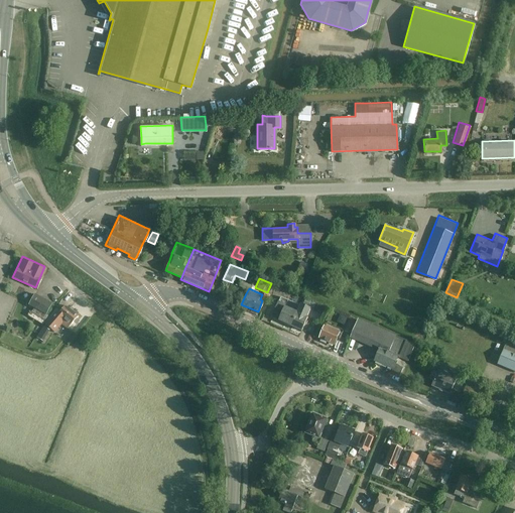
[(42,323),(47,314),(45,312),(51,302),(33,292),(27,302),(31,304),(26,313),(42,323)]
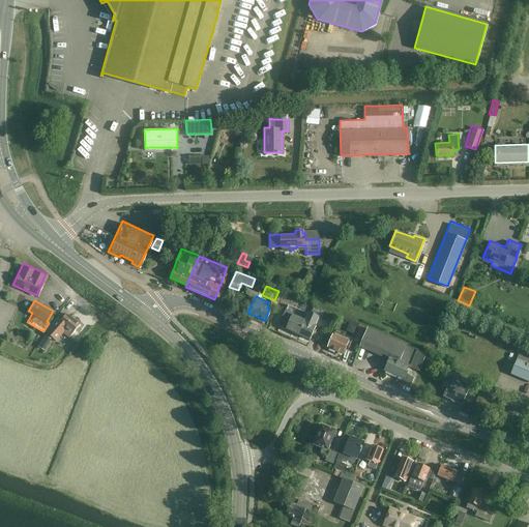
[(284,311),(278,322),(286,326),(285,327),(293,331),(297,333),(306,314),(305,314),(306,312),(302,311),(288,303),(285,309),(284,311)]
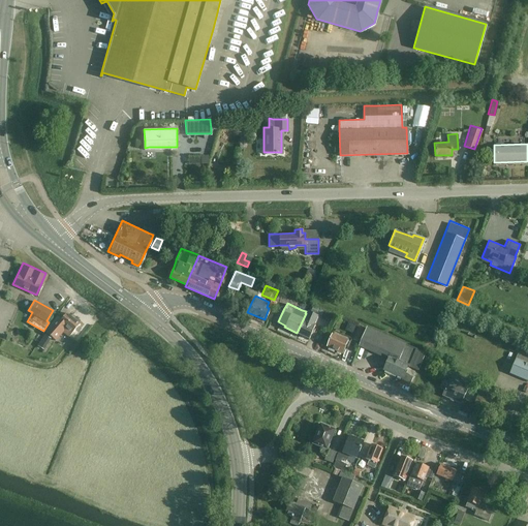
[(79,323),(65,311),(60,317),(57,314),(49,322),(44,331),(55,339),(62,331),(68,335),(79,323)]
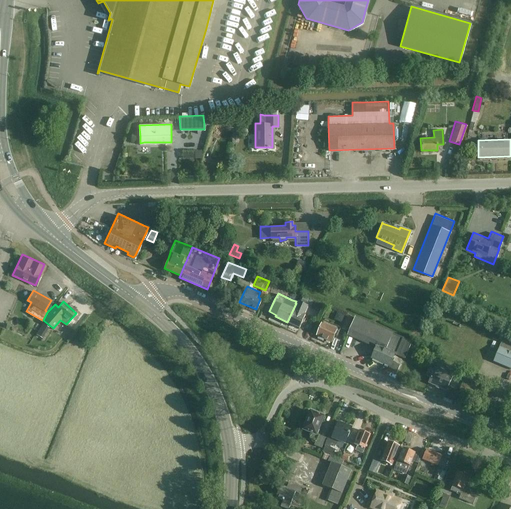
[(296,303),(287,322),(298,327),(304,314),(303,313),(307,305),(297,301),(296,304),(296,303)]
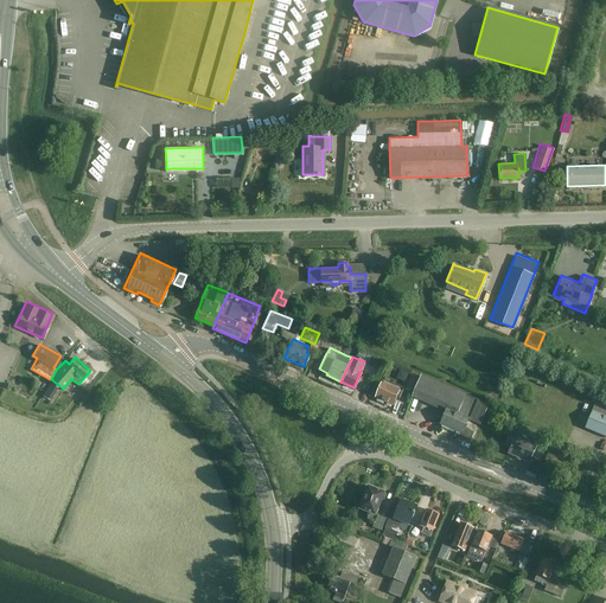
[(407,379),(403,387),(412,391),(415,383),(419,374),(410,371),(407,379)]
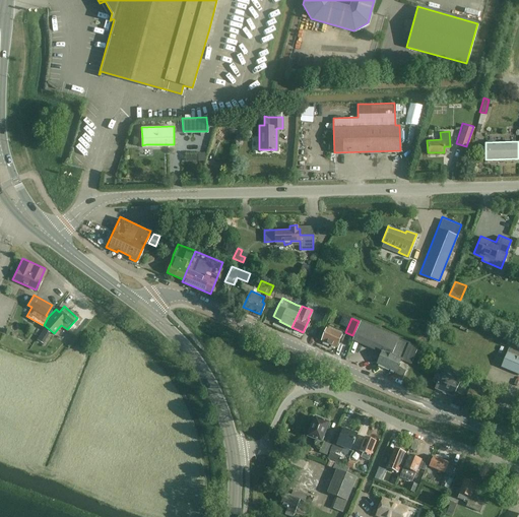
[(409,363),(416,345),(397,337),(398,336),(360,320),(352,338),(372,346),(372,345),(382,349),(376,362),(394,370),(399,359),(409,363)]
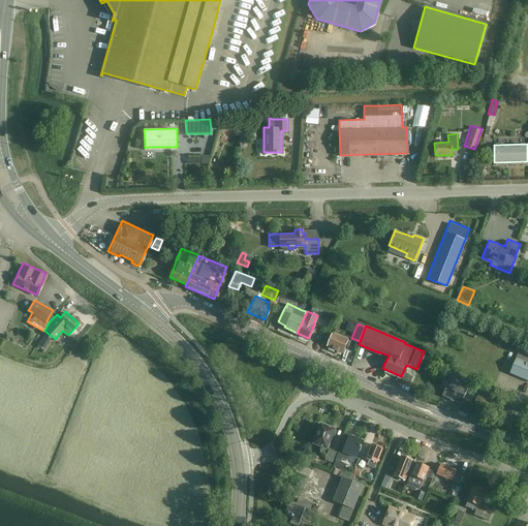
[(340,351),(346,339),(331,333),(325,345),(340,351)]
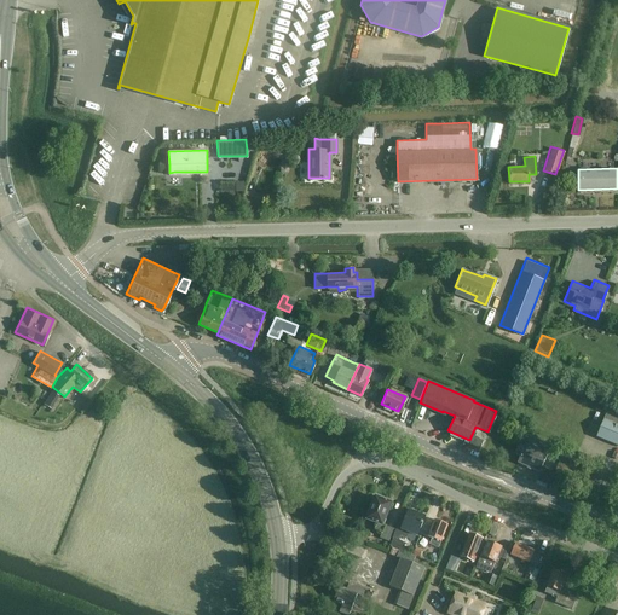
[(602,416),(595,434),(608,440),(617,444),(617,422),(614,421),(611,419),(602,416)]
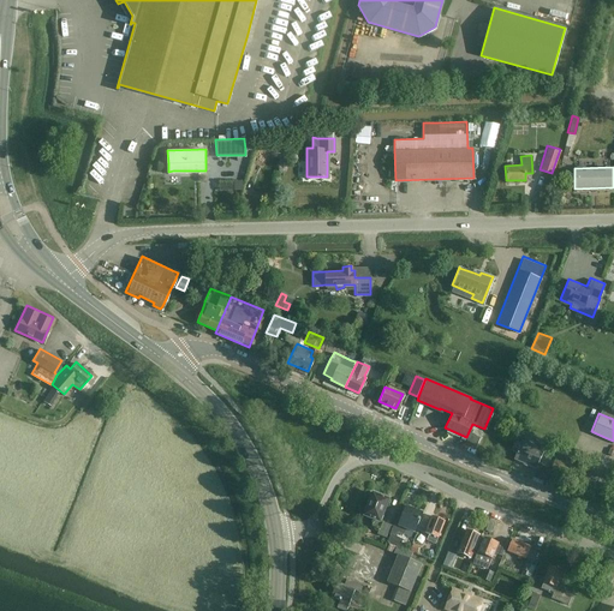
[(512,442),(510,448),(517,450),(513,457),(535,467),(536,463),(542,449),(518,438),(513,437),(512,442)]
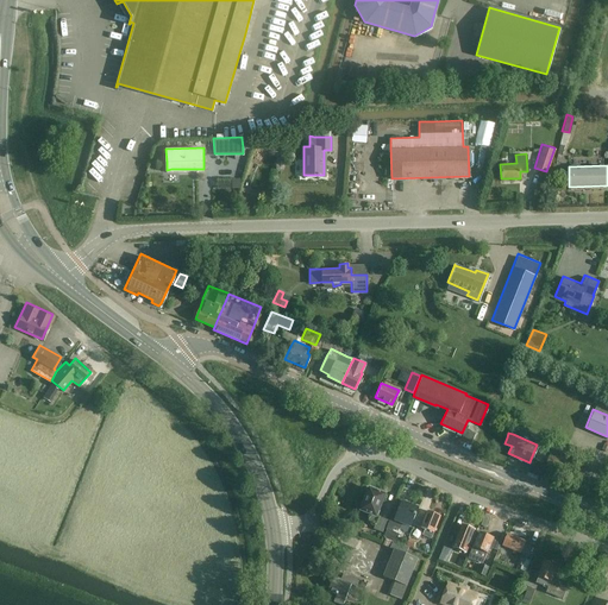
[(376,487),(371,486),(370,487),(369,486),(358,510),(368,514),(367,518),(370,520),(369,522),(374,524),(373,527),(381,530),(386,518),(375,514),(384,493),(376,490),(376,487)]
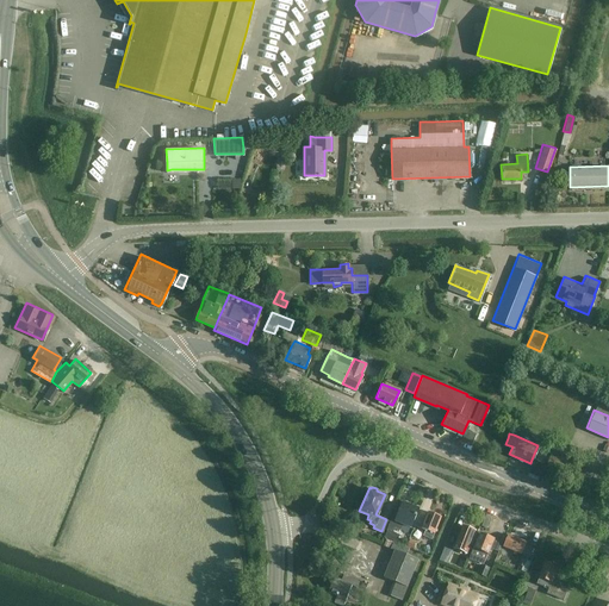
[(410,526),(418,506),(402,499),(398,507),(395,507),(387,525),(384,536),(385,536),(386,537),(392,539),(396,541),(396,539),(398,532),(392,530),(393,528),(398,529),(401,523),(410,526)]
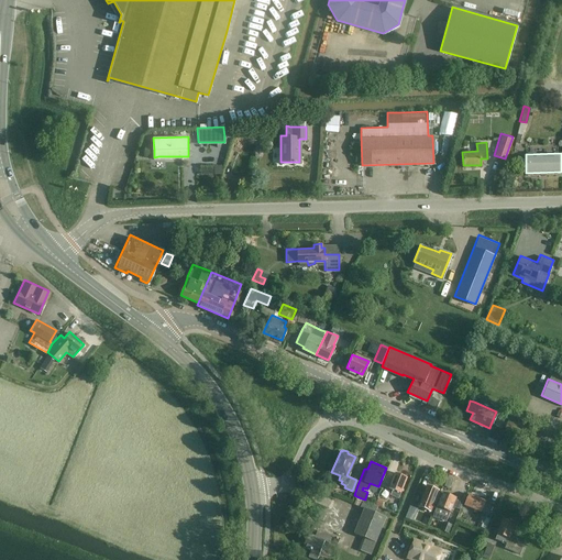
[(385,474),(381,484),(388,486),(392,489),(389,493),(397,496),(399,492),(406,475),(394,471),(392,478),(385,474)]
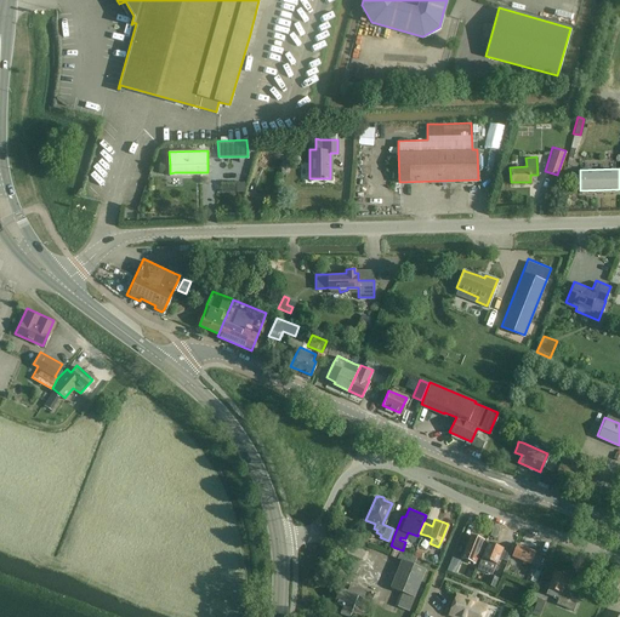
[(476,555),(483,538),(470,533),(461,556),(470,560),(472,554),(476,555)]
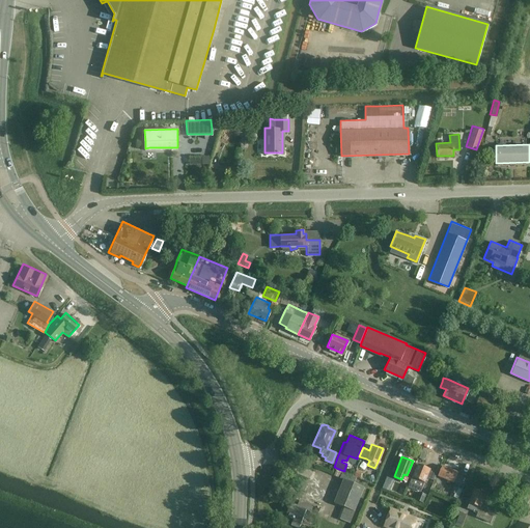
[(424,481),(429,468),(417,463),(412,475),(411,475),(408,485),(416,489),(417,487),(421,488),(423,481),(424,481)]
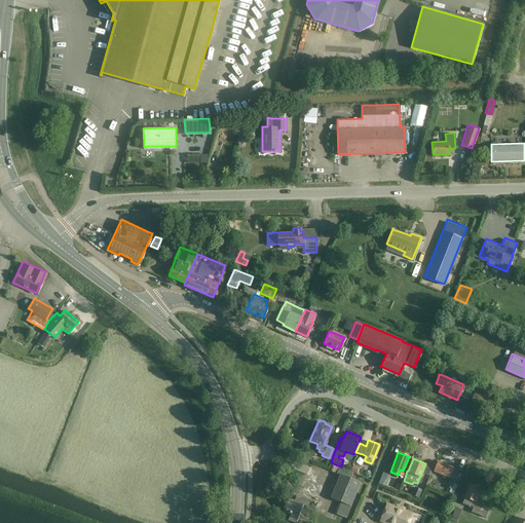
[(449,477),(453,467),(437,459),(433,470),(449,477)]
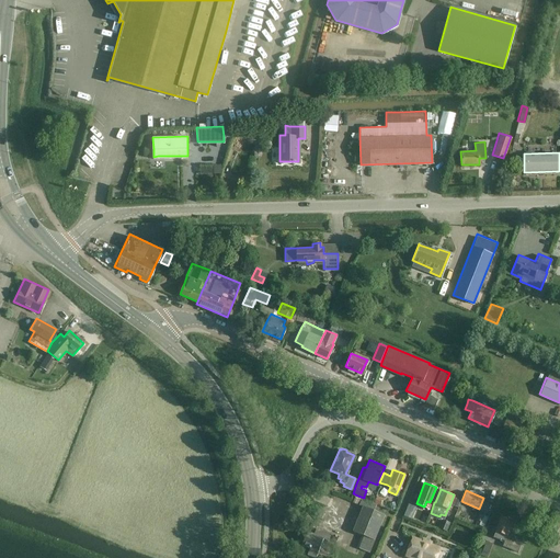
[(354,493),(352,500),(358,502),(357,503),(361,505),(351,531),(360,534),(355,546),(357,547),(368,551),(374,539),(385,514),(374,510),(376,502),(364,497),(364,498),(361,497),(355,494),(354,493)]
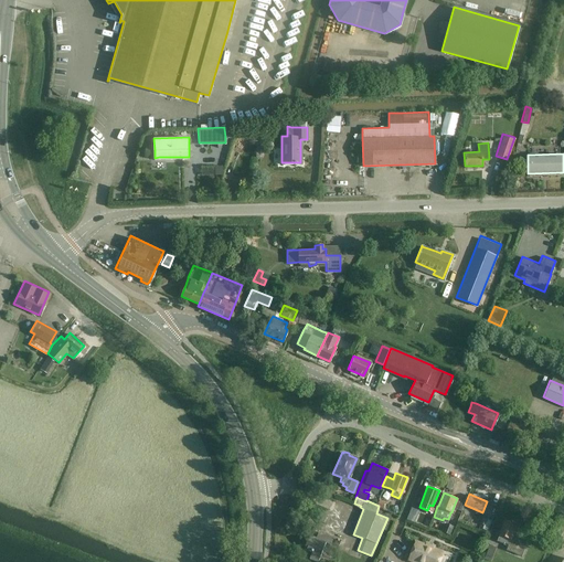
[(383,507),(385,501),(379,498),(376,505),(383,507)]
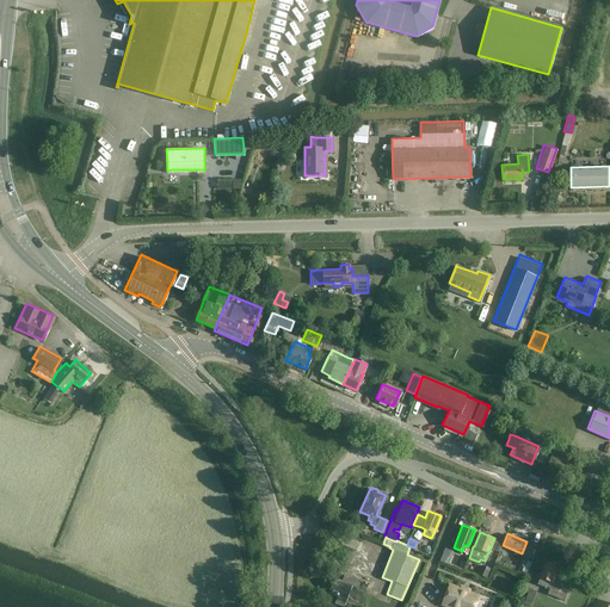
[(444,546),(438,559),(447,563),(453,550),(444,546)]
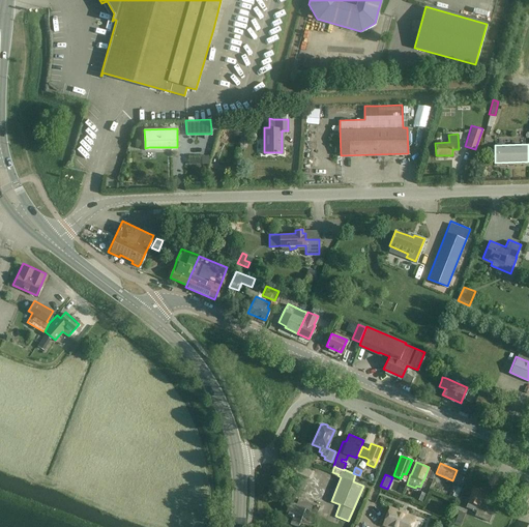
[(451,484),(448,489),(449,490),(452,491),(451,494),(456,496),(460,487),(457,485),(457,486),(451,484)]
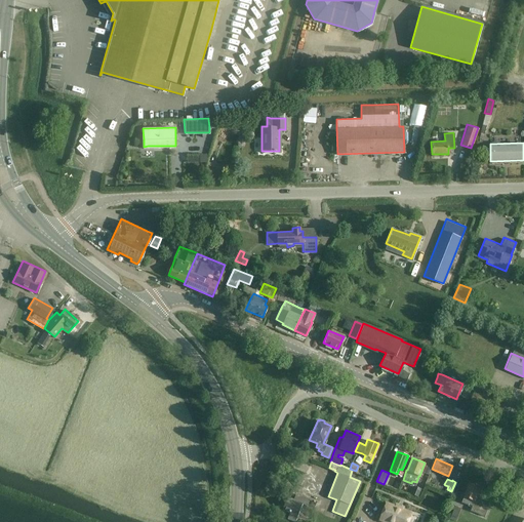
[(484,516),(488,506),(474,500),(480,487),(468,482),(462,496),(460,502),(472,506),(470,510),(484,516)]
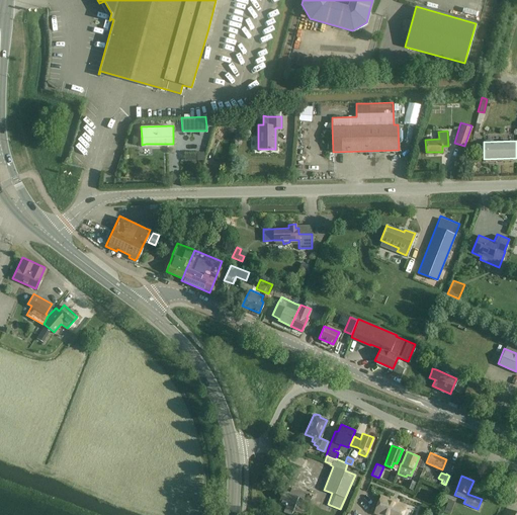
[(412,489),(415,481),(407,478),(404,486),(412,489)]
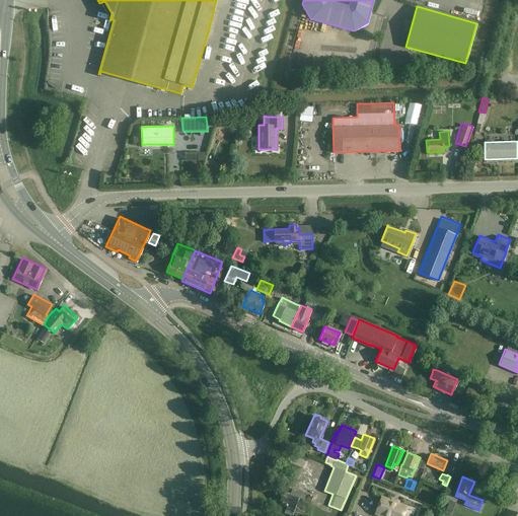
[(306,492),(292,486),(289,492),(284,490),(279,502),(285,505),(283,511),(291,514),(298,497),(303,499),(306,492)]
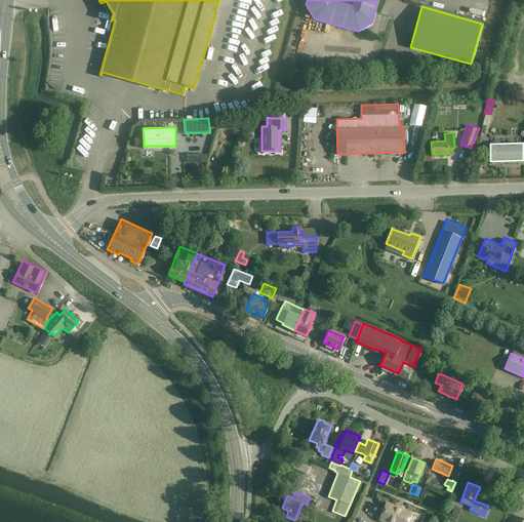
[(394,506),(386,503),(379,518),(389,521),(405,521),(410,512),(400,508),(401,507),(395,505),(394,506)]
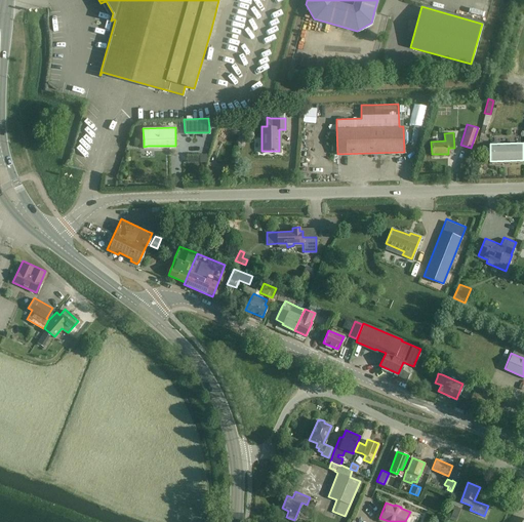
[(450,513),(448,517),(455,519),(456,516),(460,506),(454,504),(450,513)]
